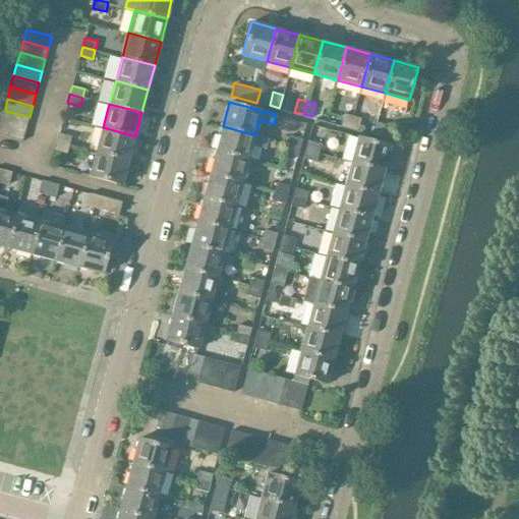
[(26,128),(30,117),(5,111),(2,122),(26,128)]
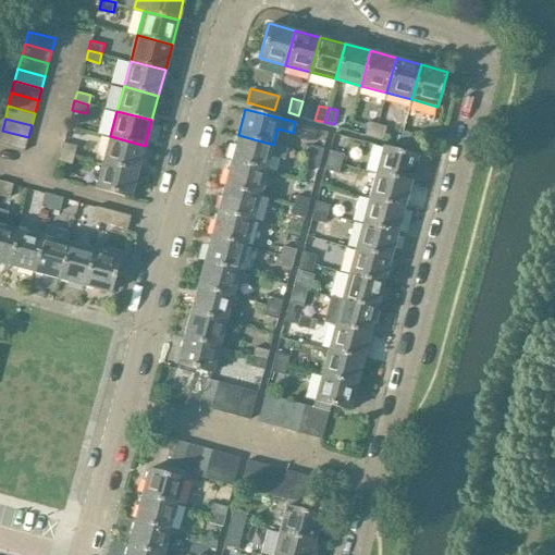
[(374,136),(379,122),(369,120),(366,134),(374,136)]
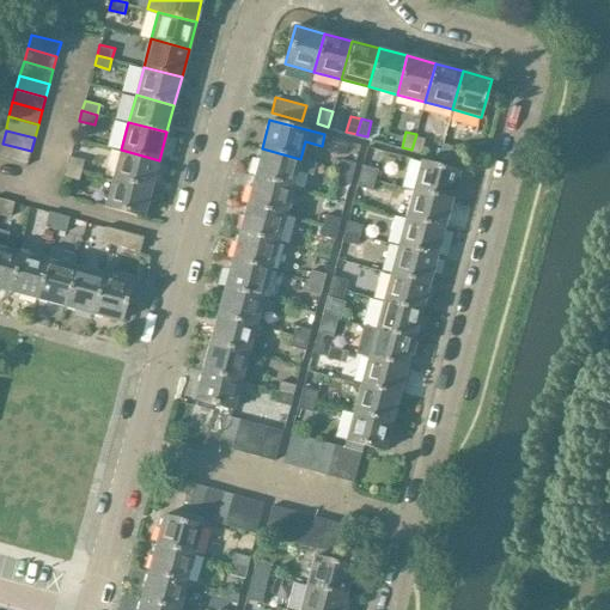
[(422,153),(426,136),(416,134),(412,150),(422,153)]
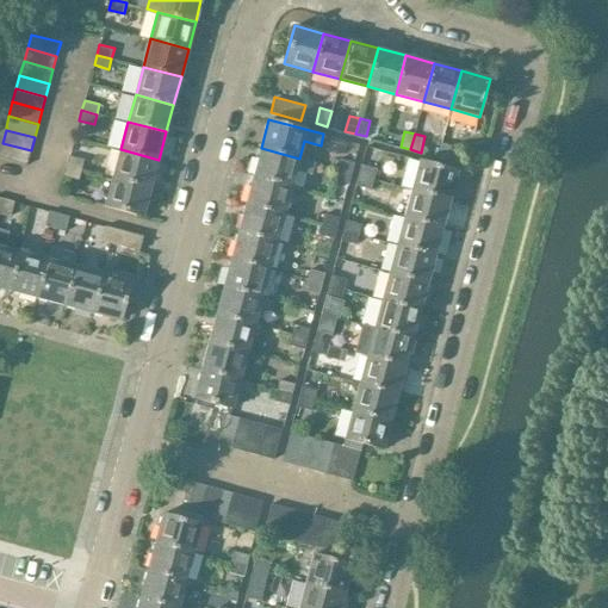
[(450,159),(453,144),(442,141),(439,155),(450,159)]
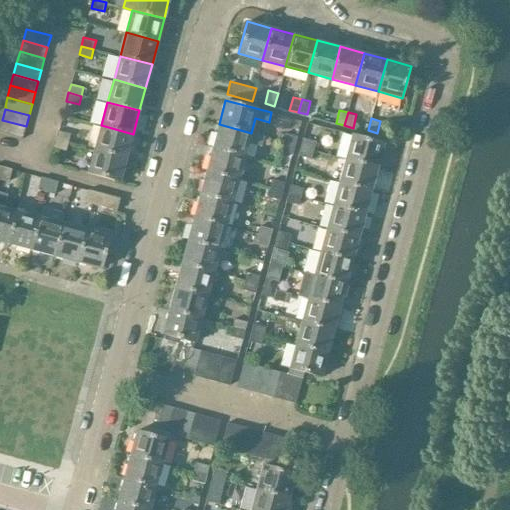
[(0,131),(23,138),(26,126),(2,120),(0,127),(0,131)]
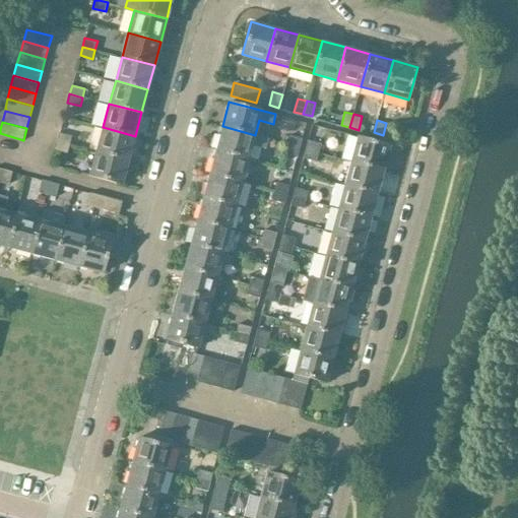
[(269,138),(255,135),(222,126),(216,149),(249,158),(253,144),(266,148),(269,138)]
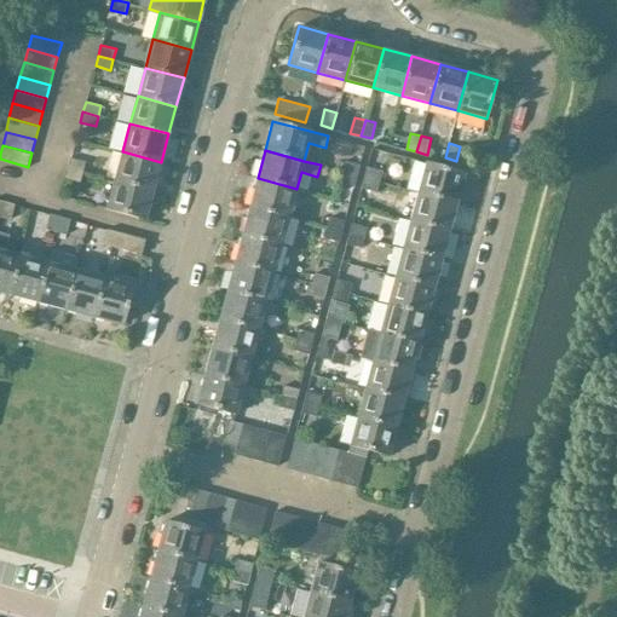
[(154,190),(161,162),(122,151),(115,180),(154,190)]
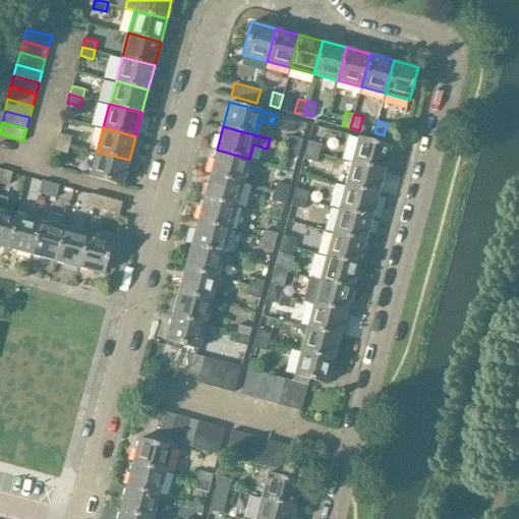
[(69,145),(72,135),(59,132),(57,141),(69,145)]
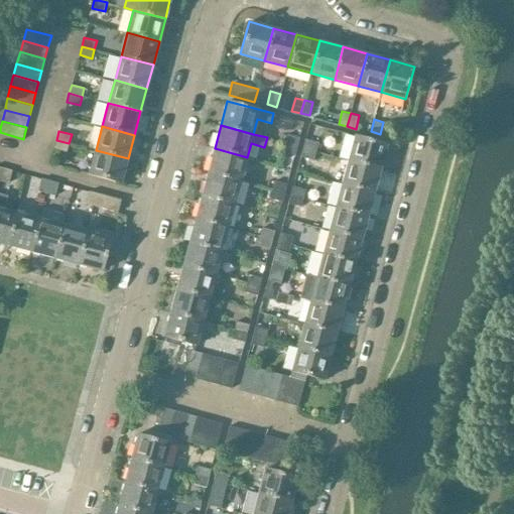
[(298,146),(300,137),(286,133),(284,142),(298,146)]
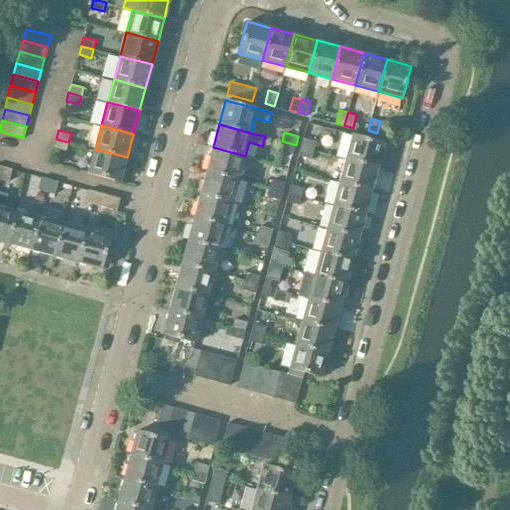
[(378,167),(385,142),(352,134),(346,158),(378,167)]
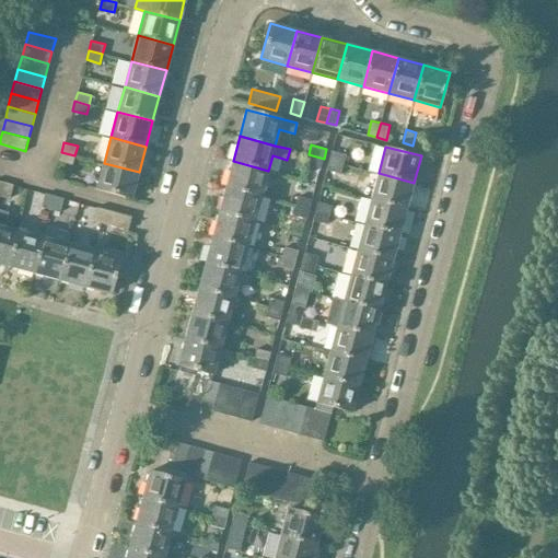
[(346,164),(348,154),(333,150),(330,160),(346,164)]
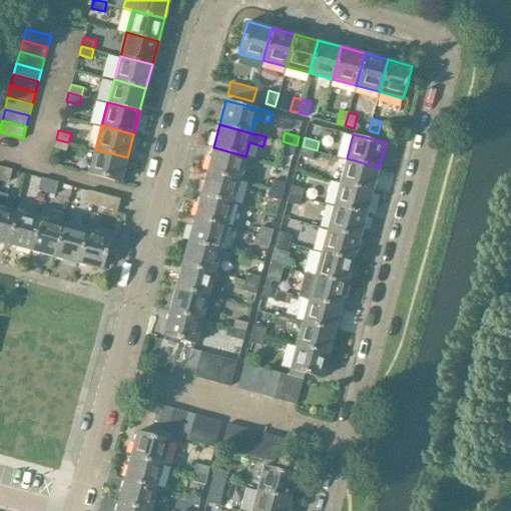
[(66,150),(68,142),(56,139),(54,147),(66,150)]
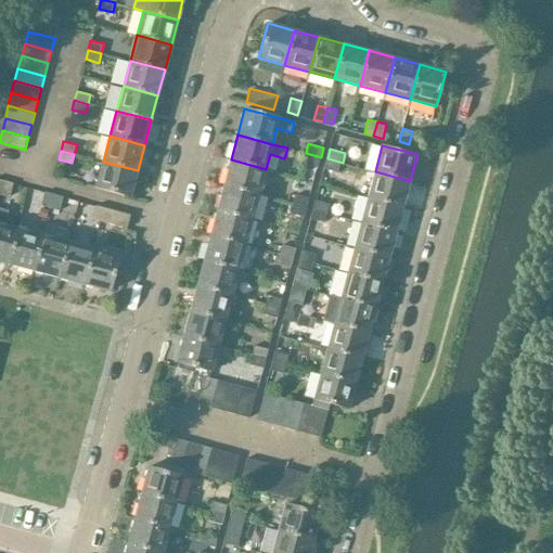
[(318,166),(321,157),(306,153),(303,163),(318,166)]
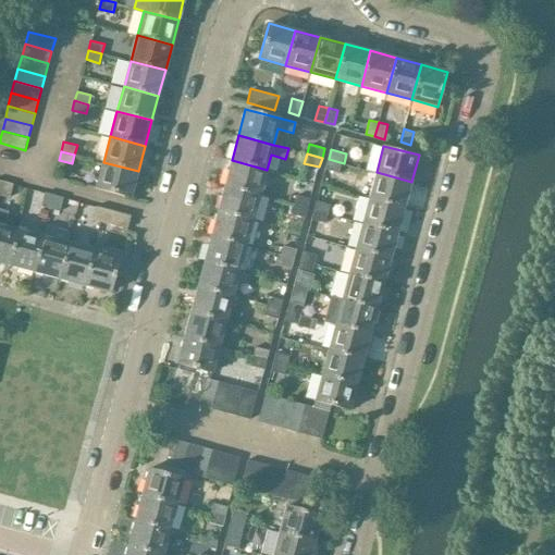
[(342,173),(344,163),(329,159),(327,169),(342,173)]
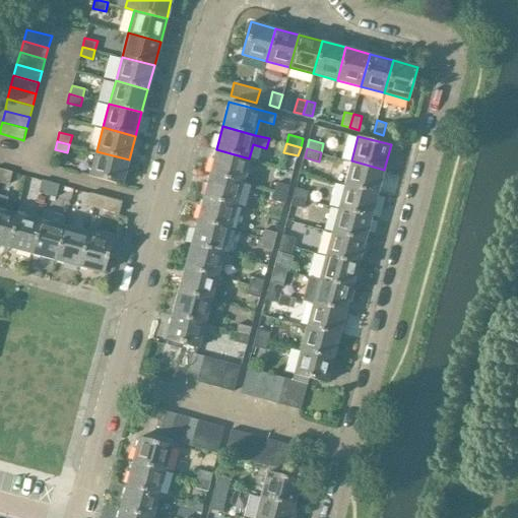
[(243,182),(249,158),(216,149),(209,173),(243,182)]
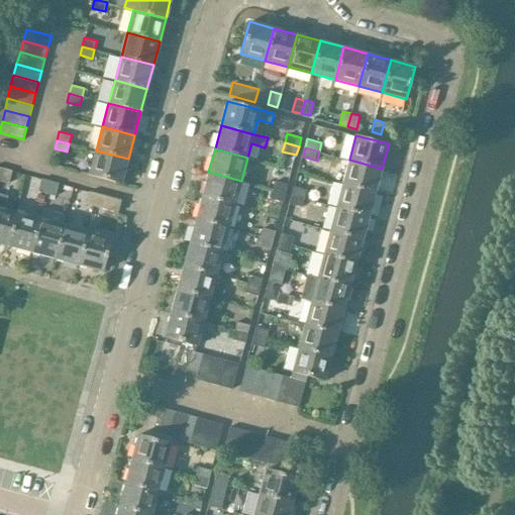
[(121,183),(128,159),(96,150),(90,174),(121,183)]
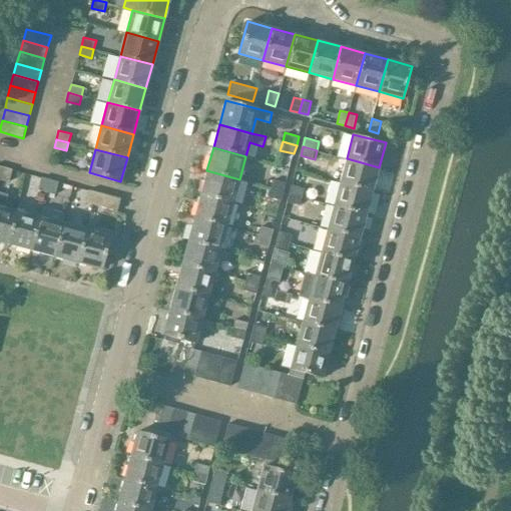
[(373,190),(379,167),(347,158),(340,181),(373,190)]
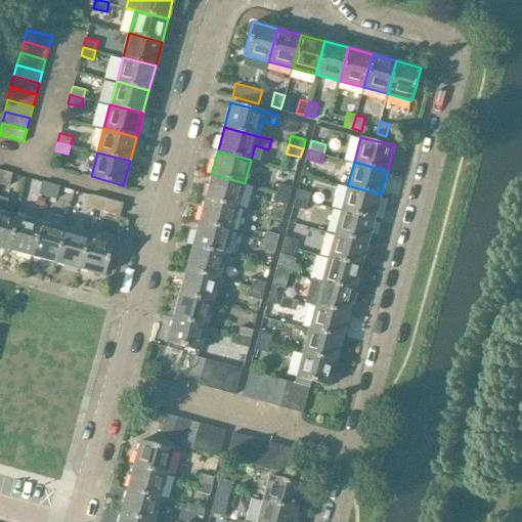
[(0,182),(8,185),(11,172),(3,170),(0,181),(0,182)]
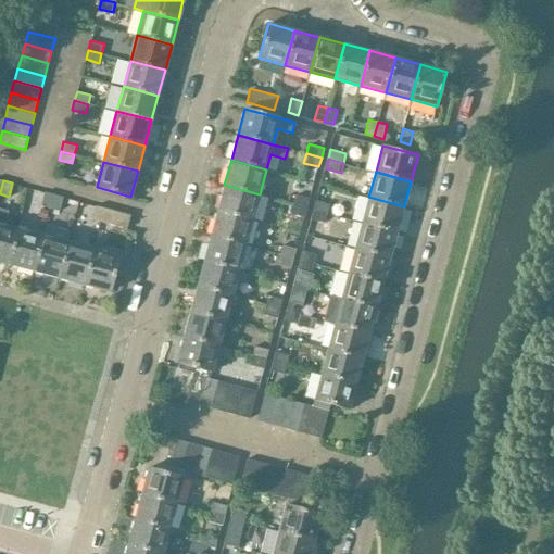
[(253,219),(260,194),(224,185),(217,210),(253,219)]
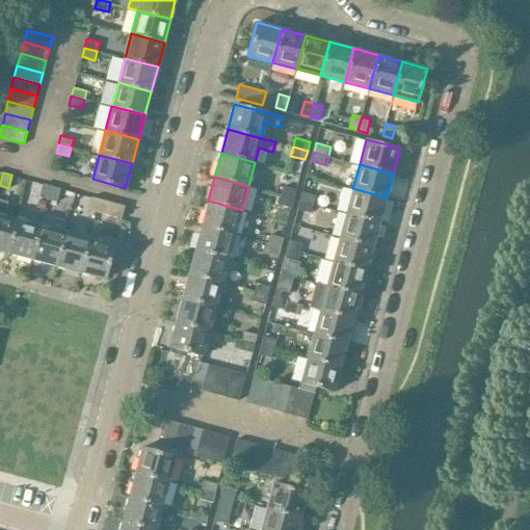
[(48,199),(51,185),(43,183),(40,196),(48,199)]
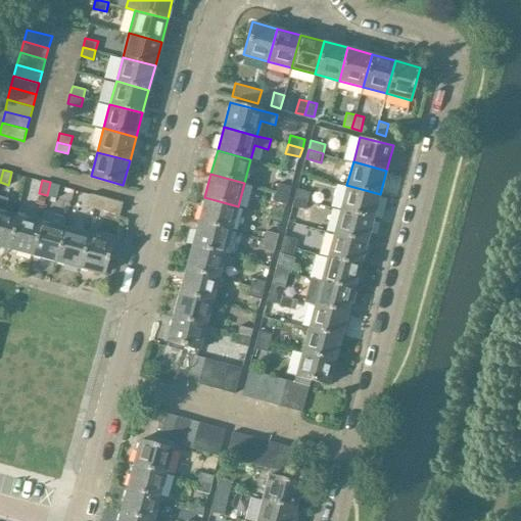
[(56,197),(59,185),(50,182),(47,195),(56,197)]
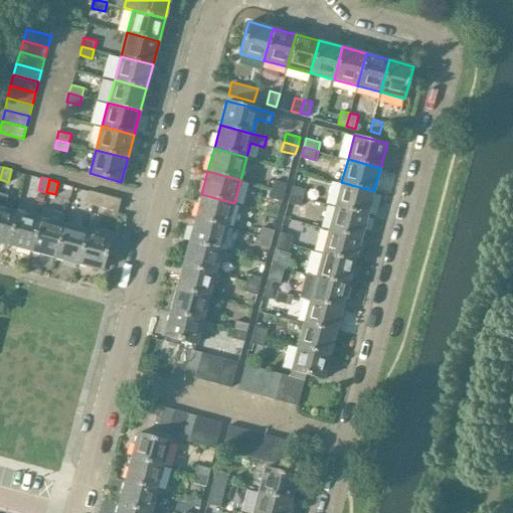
[(285,192),(287,183),(274,180),(271,188),(285,192)]
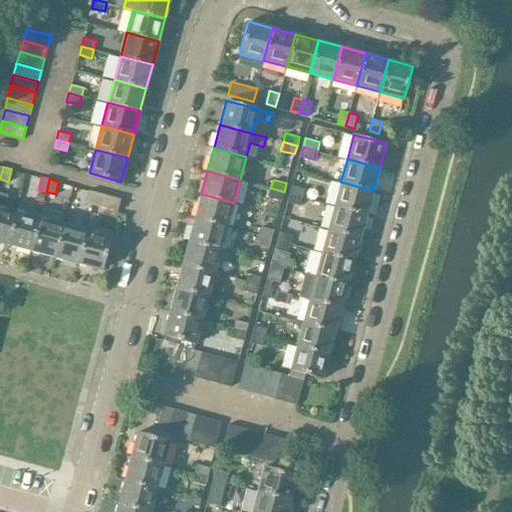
[(367,215),(373,191),(340,182),(334,206),(367,215)]
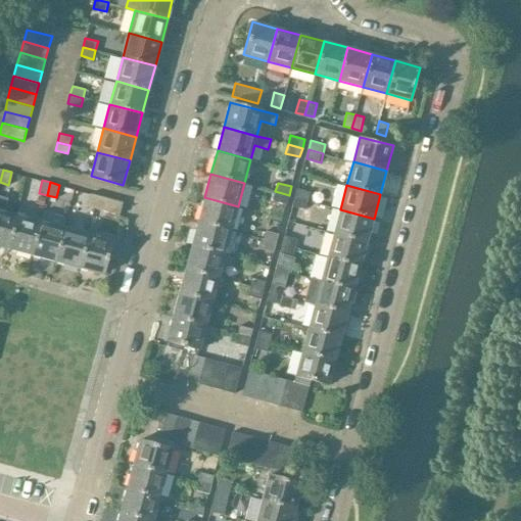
[(310,201),(313,192),(298,188),(295,197),(310,201)]
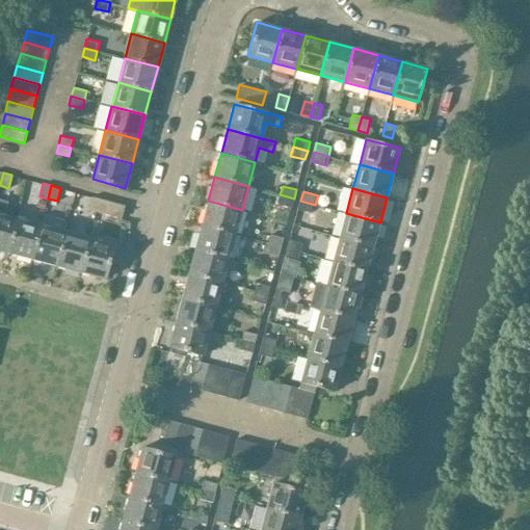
[(292,208),(294,199),(280,194),(277,204),(292,208)]
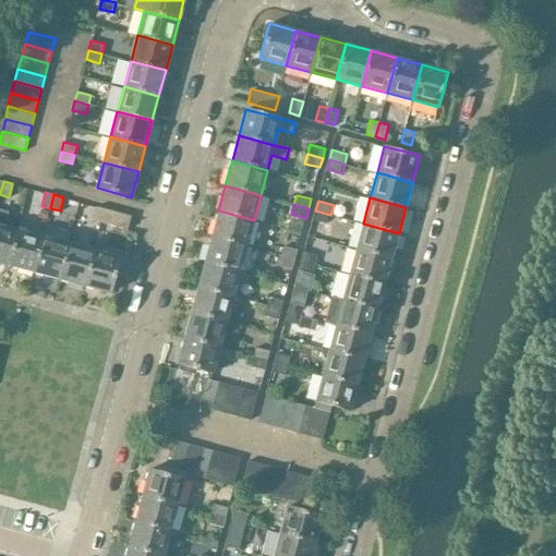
[(101,221),(105,208),(96,206),(93,219),(101,221)]
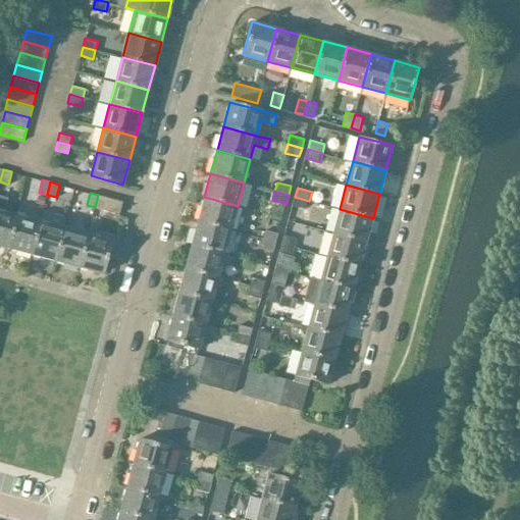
[(119,213),(122,201),(98,195),(95,207),(119,213)]
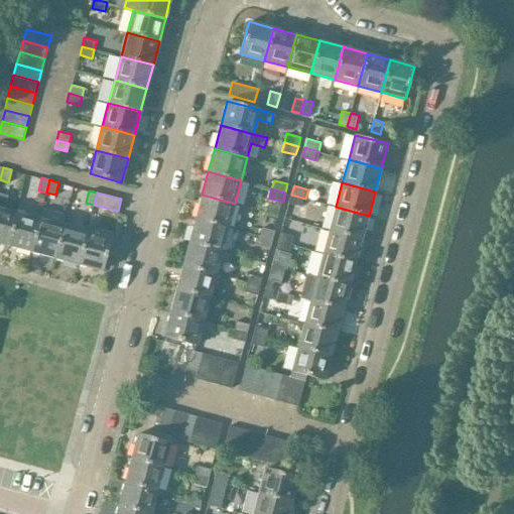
[(0,242),(8,244),(16,213),(5,210),(9,196),(0,194),(0,242)]
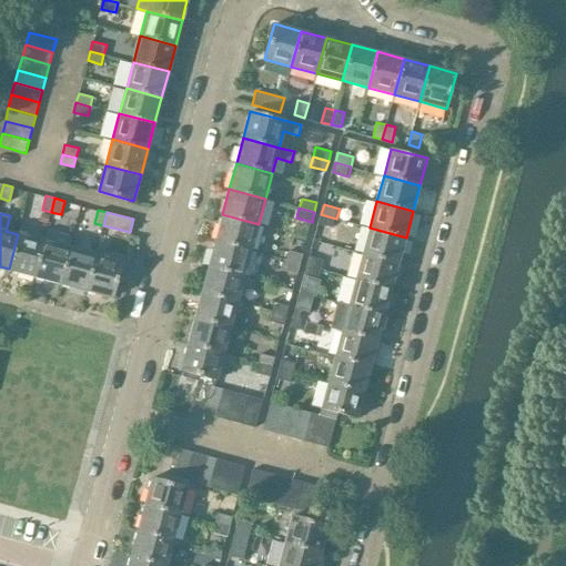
[(251,250),(259,224),(222,214),(215,240),(251,250)]
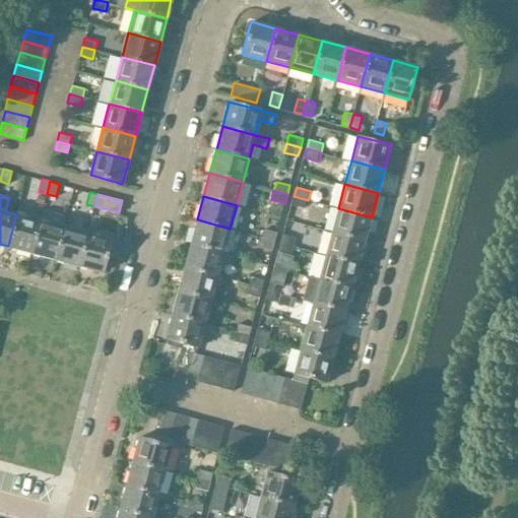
[(306,208),(308,200),(294,196),(292,205),(306,208)]
